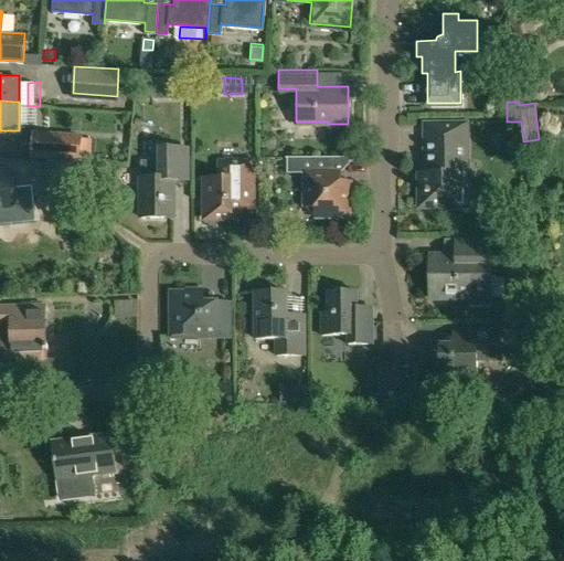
[(464,202),(464,120),(423,120),(423,169),(417,169),(417,189),(421,189),(421,203),(464,202)]
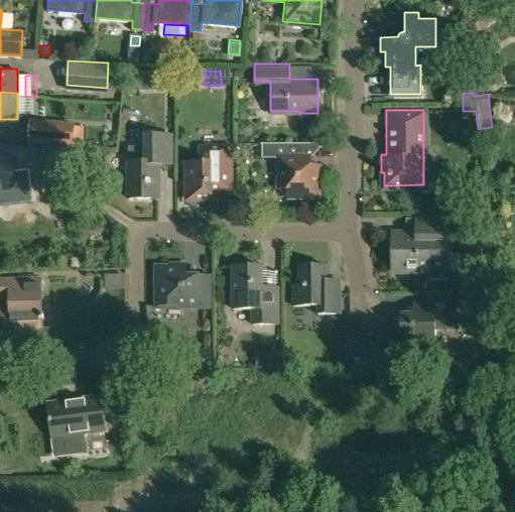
[(73,143),(74,120),(30,118),(28,141),(73,143)]
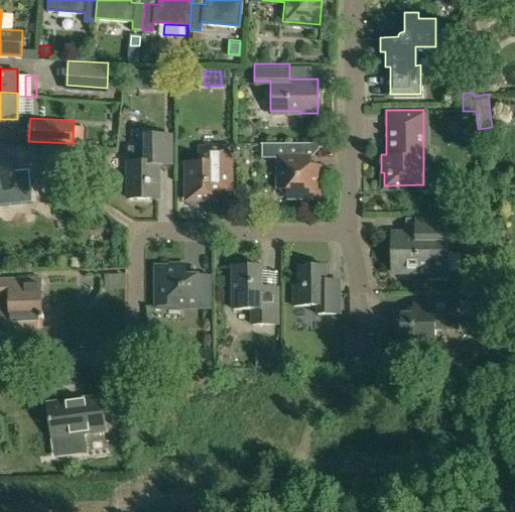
[(126,159),(126,175),(128,175),(128,196),(156,196),(156,161),(170,161),(170,132),(144,132),(144,144),(128,144),(128,159),(126,159)]
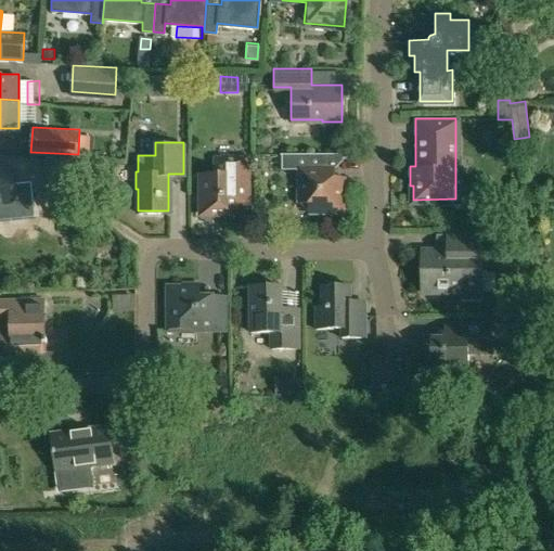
[(307,209),(342,209),(342,151),(280,151),(280,167),(298,167),(298,201),(307,209)]
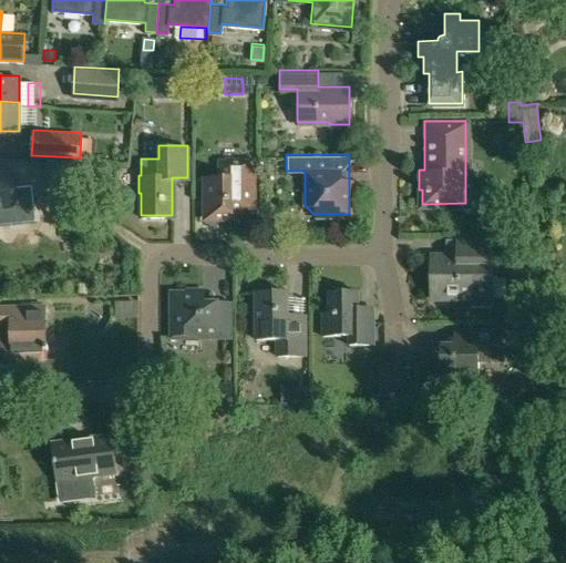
[(81,159),(44,162),(49,196),(83,193),(81,159)]
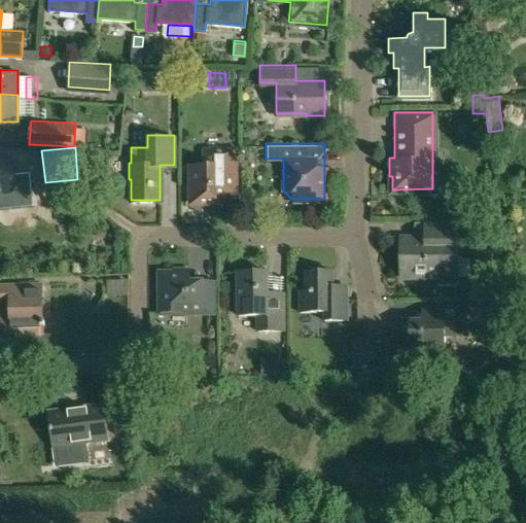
[(235,192),(235,147),(203,147),(203,163),(189,163),(189,200),(215,200),(215,192),(235,192)]
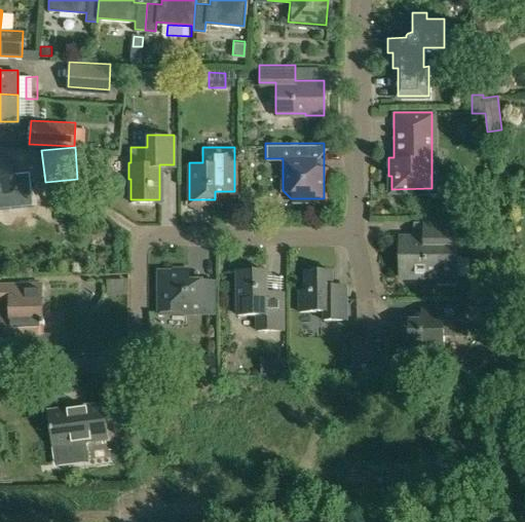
[(0,195),(31,192),(29,171),(13,173),(11,156),(0,157),(0,195)]
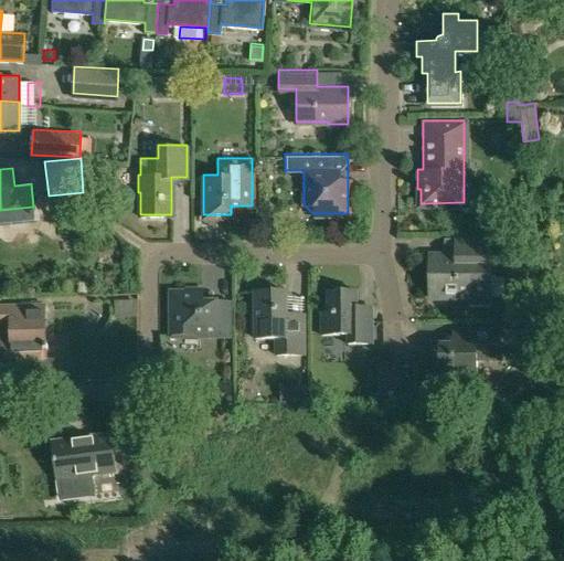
[(429,296),(468,295),(468,304),(488,304),(488,251),(482,251),(482,235),(464,236),(464,252),(429,252),(429,296)]
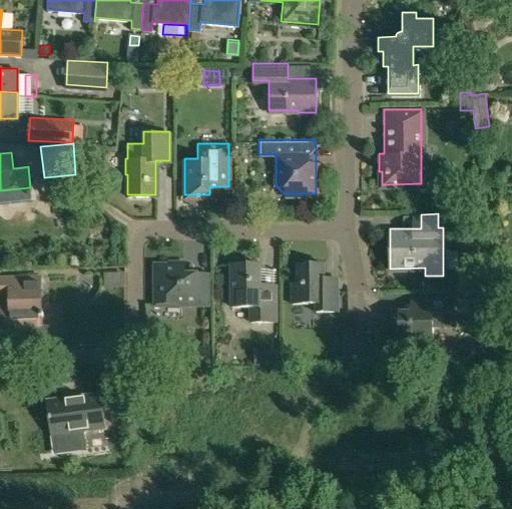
[(206,303),(206,272),(182,272),(182,260),(168,260),(168,263),(154,263),(155,303),(206,303)]
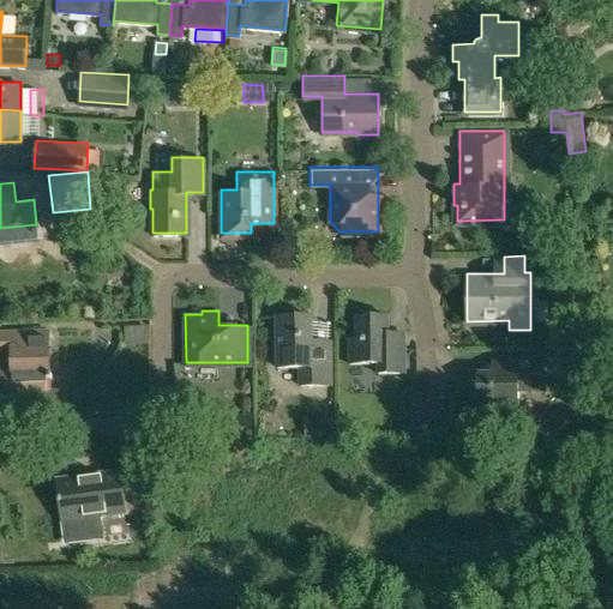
[(329,383),(329,338),(310,338),(310,313),(276,313),(276,365),(299,365),(299,383),(329,383)]
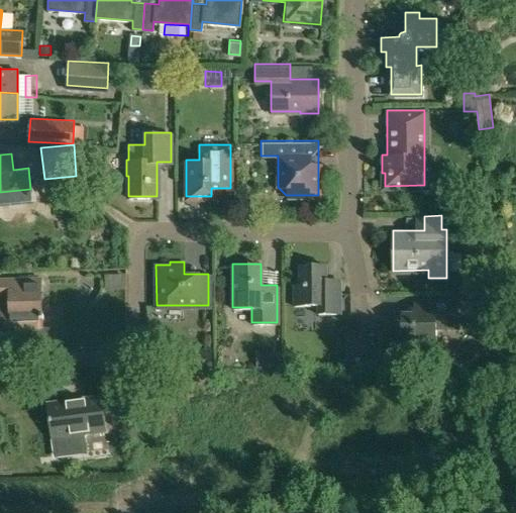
[(339,312),(338,283),(325,283),(324,264),(298,264),(298,283),(293,283),(293,304),(316,304),(317,312),(339,312)]
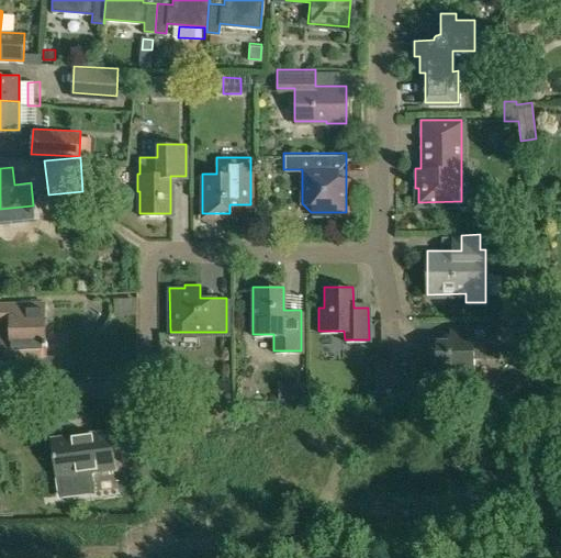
[(0,355),(3,355),(3,368),(36,367),(36,354),(44,354),(43,301),(0,302),(0,355)]
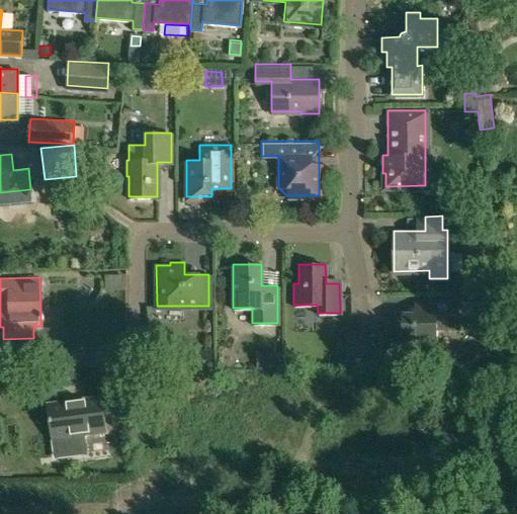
[(483,315),(498,315),(498,294),(483,294),(483,315)]
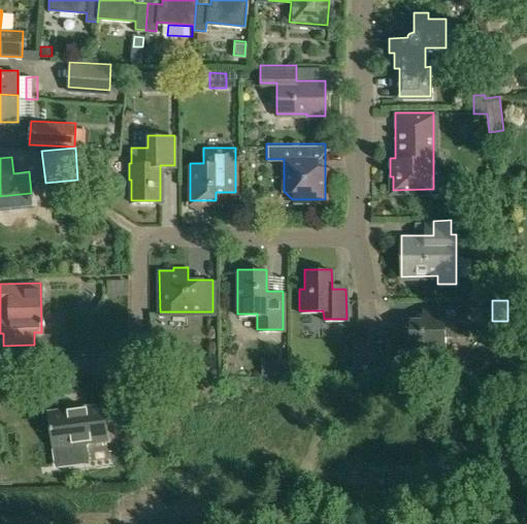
[(464,332),(464,305),(432,305),(432,320),(404,320),(404,348),(442,348),(442,332),(464,332)]
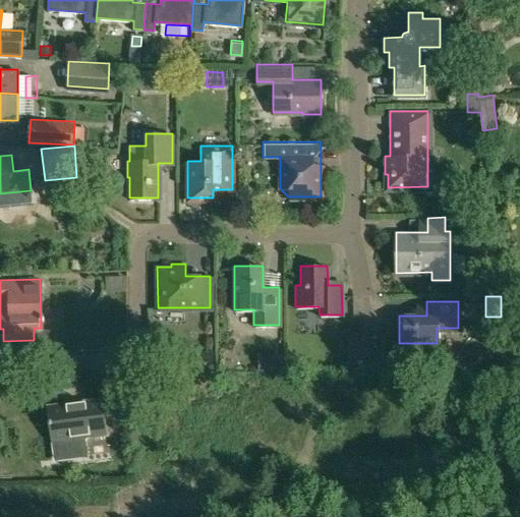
[(340,319),(340,335),(349,335),(349,319),(340,319)]
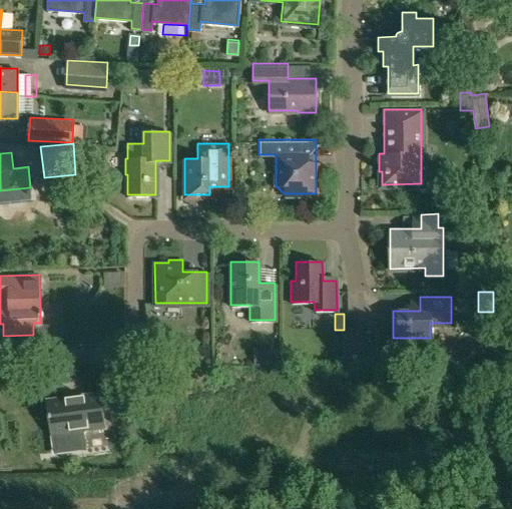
[(268,352),(268,361),(279,360),(278,352),(268,352)]
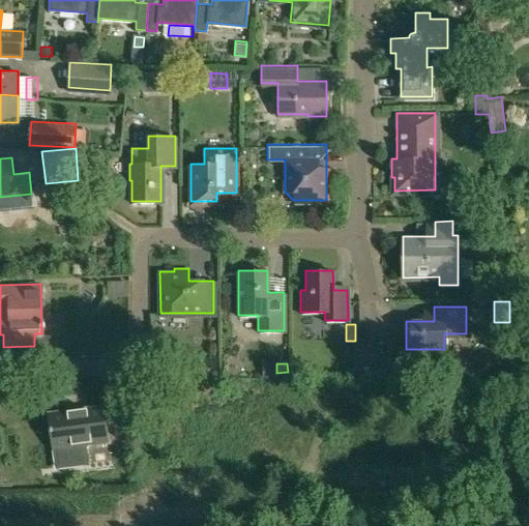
[(104,405),(49,412),(54,448),(55,448),(57,467),(89,463),(87,444),(109,441),(104,405)]
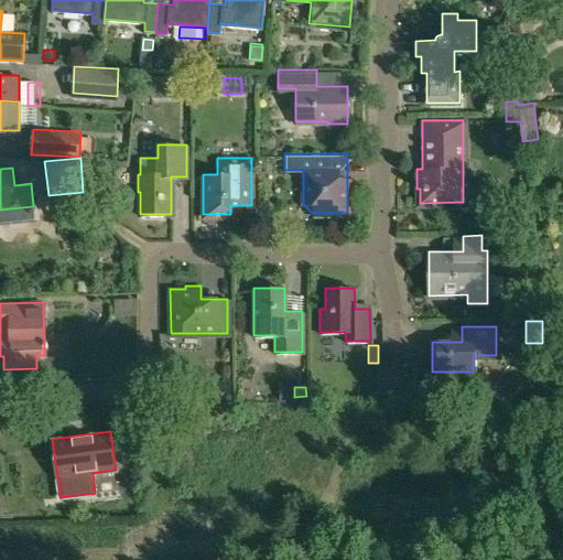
[(155,559),(177,559),(179,539),(157,539),(155,559)]
